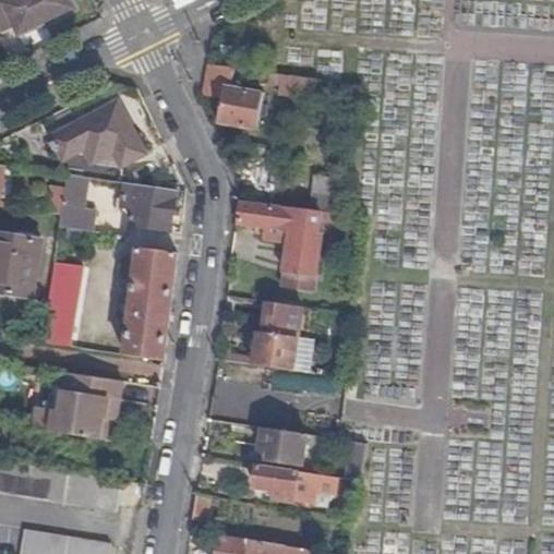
[(71,8),(67,0),(0,0),(0,31),(1,33),(13,27),(17,35),(71,8)]
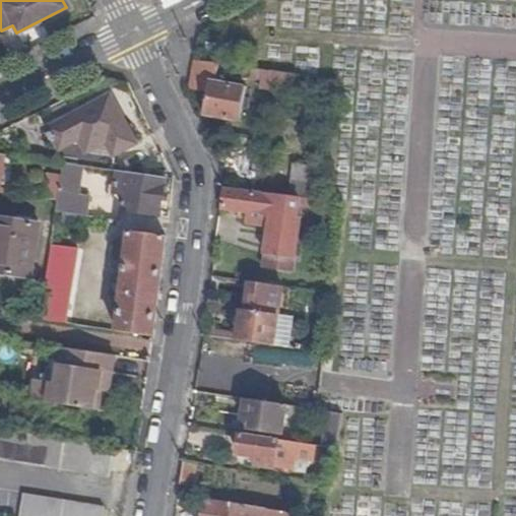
[(214,62),(191,59),(187,87),(204,88),(201,112),(238,117),(243,84),(211,79),(212,72),(214,62)]
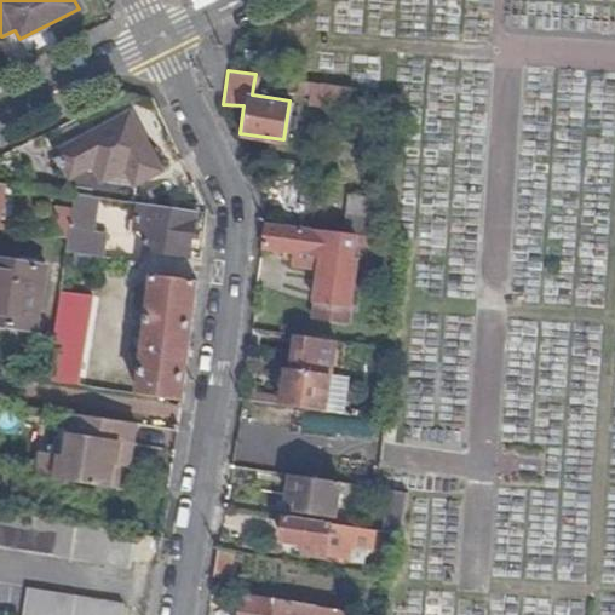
[(310,81),(256,74),(253,86),(309,95),(310,81)]
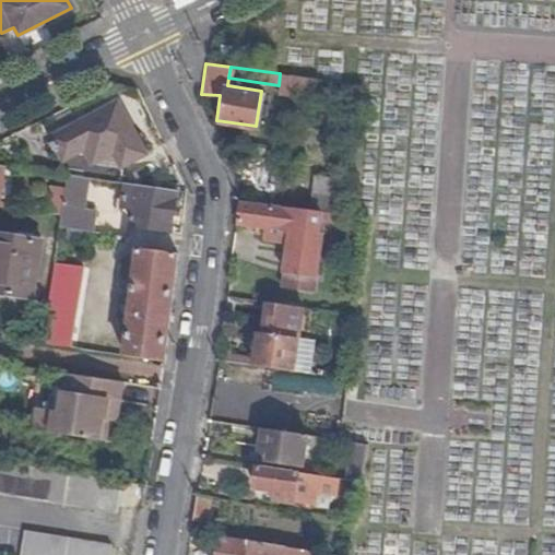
[(316,78),(280,73),(279,85),(276,94),(313,99),(316,78)]
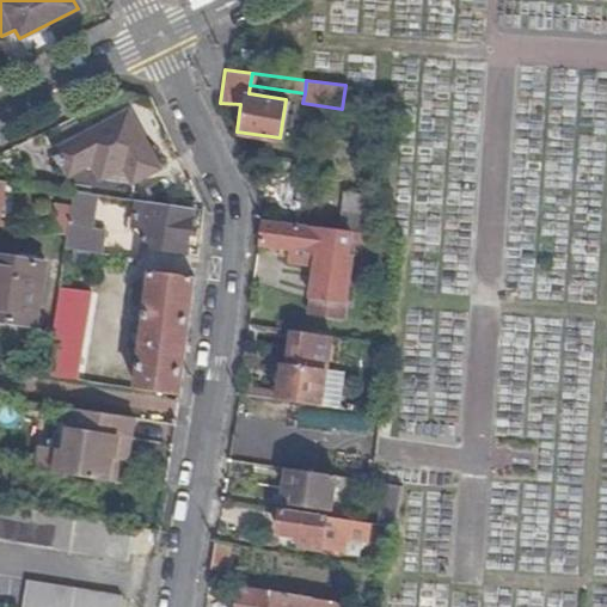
[(90,191),(136,198),(140,198),(130,178),(155,166),(129,111),(79,135),(81,138),(57,149),(78,190),(90,191)]
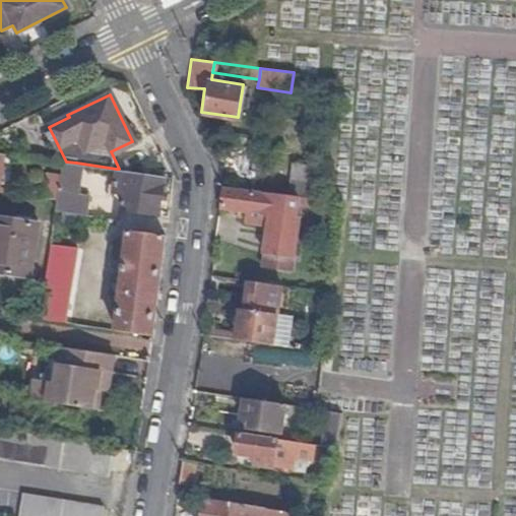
[(66,162),(61,160),(59,178),(73,181),(76,163),(66,162)]
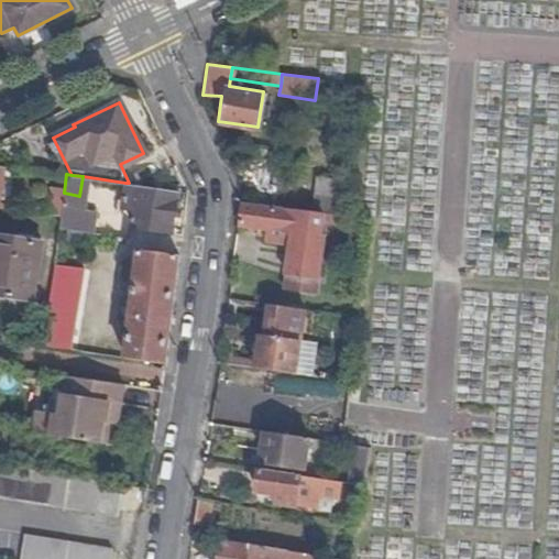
[(309,210),(343,214),(347,178),(315,174),(309,210)]
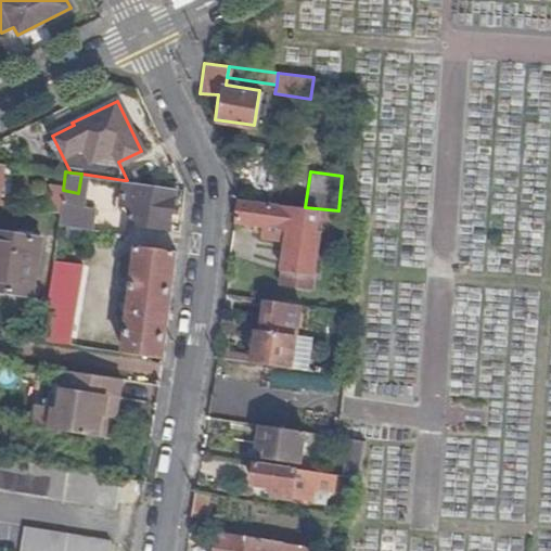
[(169,228),(175,188),(127,180),(124,180),(124,186),(131,187),(127,216),(141,218),(140,223),(169,228)]
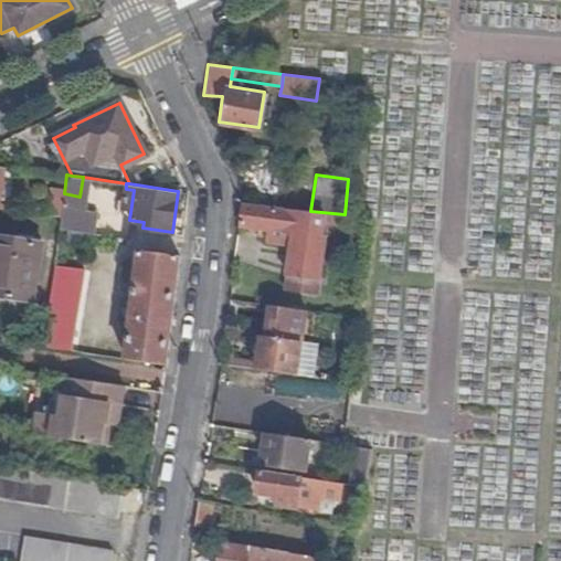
[(62,210),(76,212),(80,197),(64,193),(62,210)]
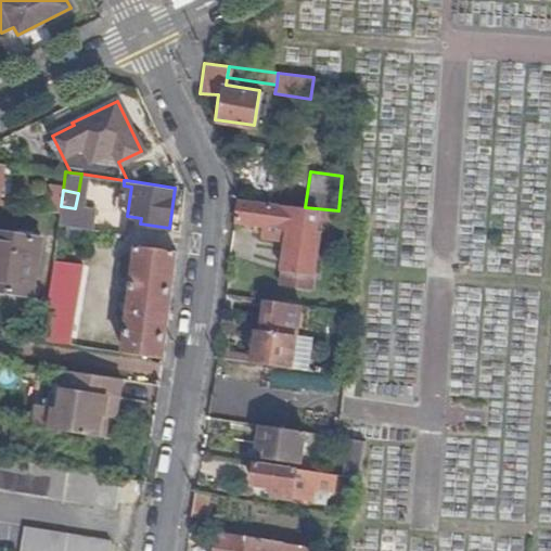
[(299,206),(236,199),(234,220),(265,222),(264,235),(285,238),(282,269),(312,273),(320,219),(298,217),(299,206)]
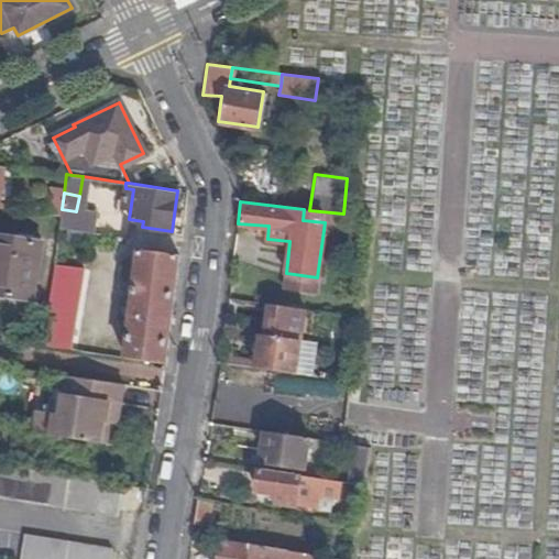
[(78,229),(87,230),(89,212),(76,211),(62,209),(59,226),(78,229)]
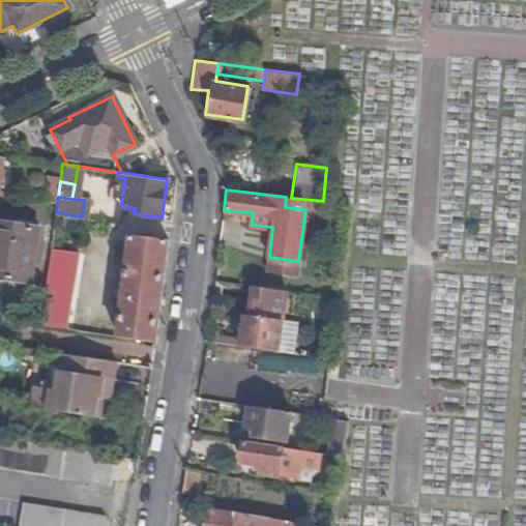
[(326,212),(326,202),(323,201),(291,198),(286,197),(285,207),(305,209),(326,212)]
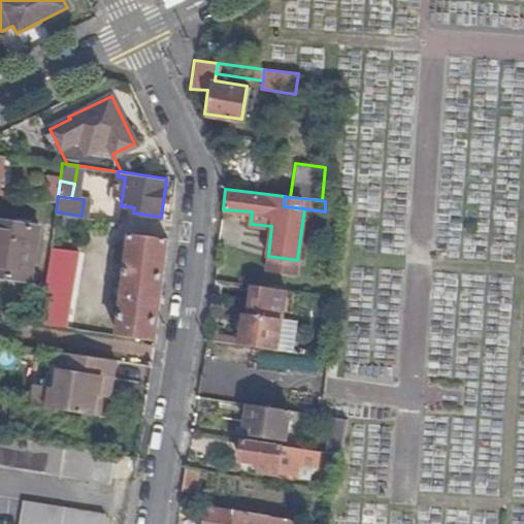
[(73,215),(60,214),(59,224),(71,225),(73,215)]
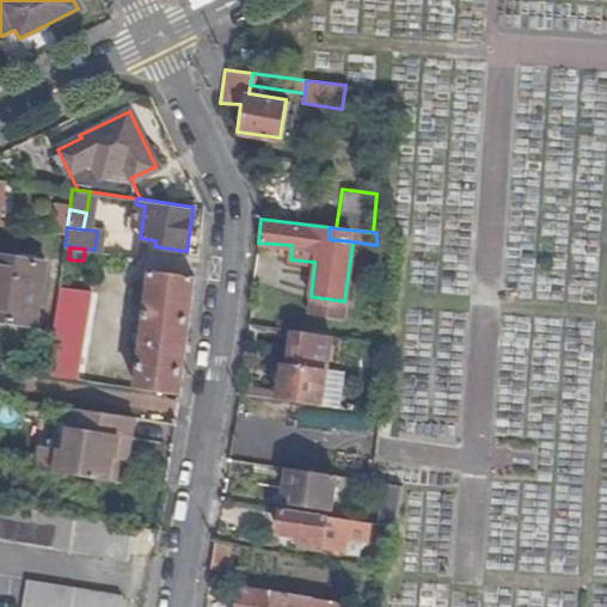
[(0,319),(36,324),(44,263),(0,256),(0,319)]
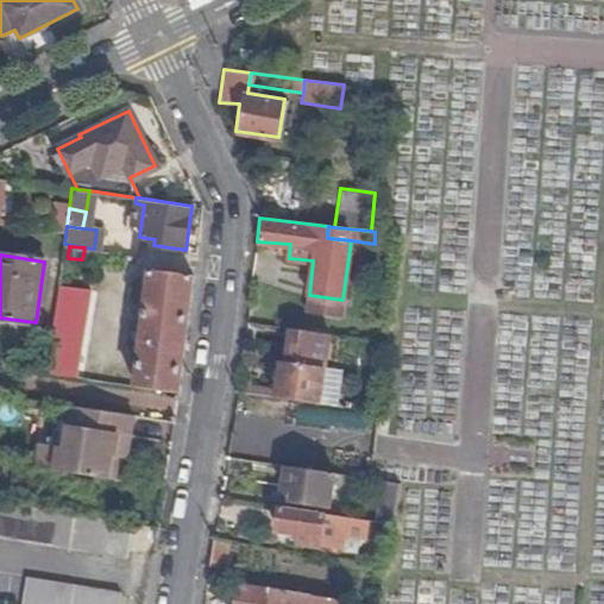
[(177,391),(193,274),(150,268),(134,385),(177,391)]
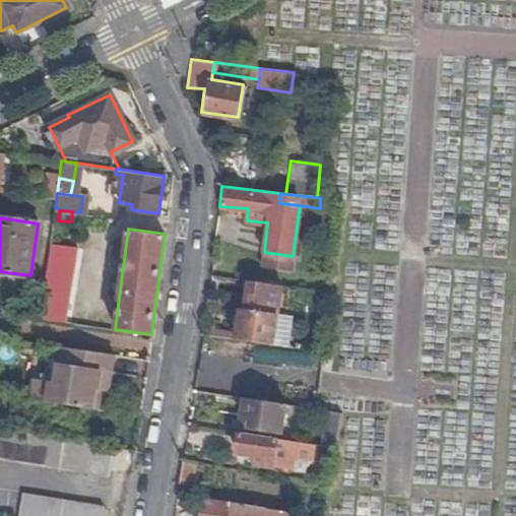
[(38,318),(64,322),(76,247),(50,243),(38,318)]
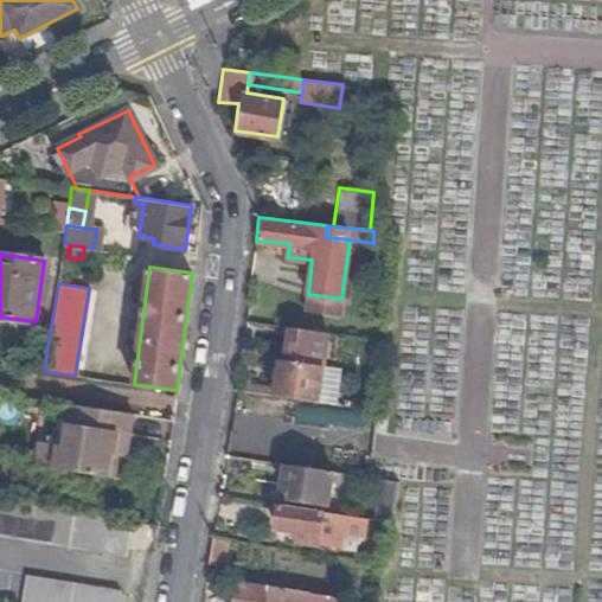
[(308,294),(306,311),(339,315),(341,299),(308,294)]
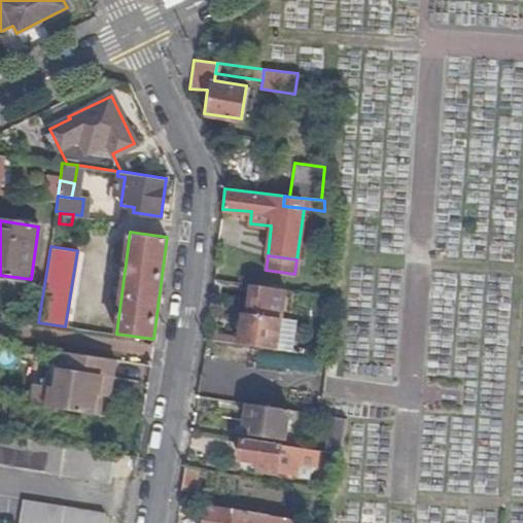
[(334,295),(337,280),(323,277),(320,293),(334,295)]
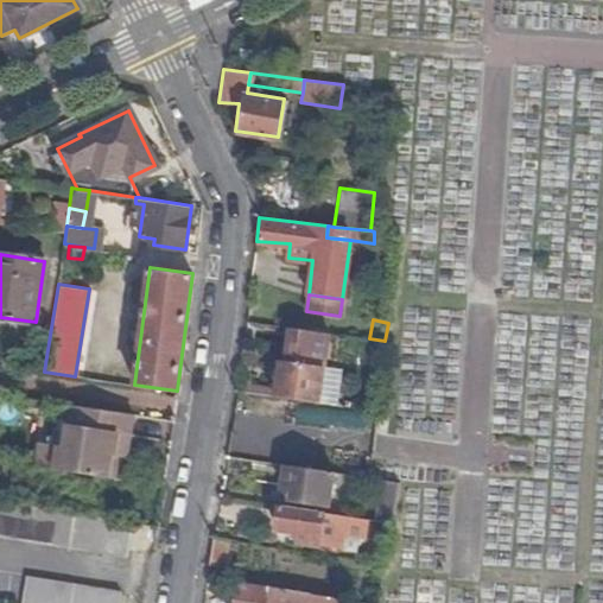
[(280,359),(274,397),(318,402),(328,332),(290,328),(286,360),(280,359)]
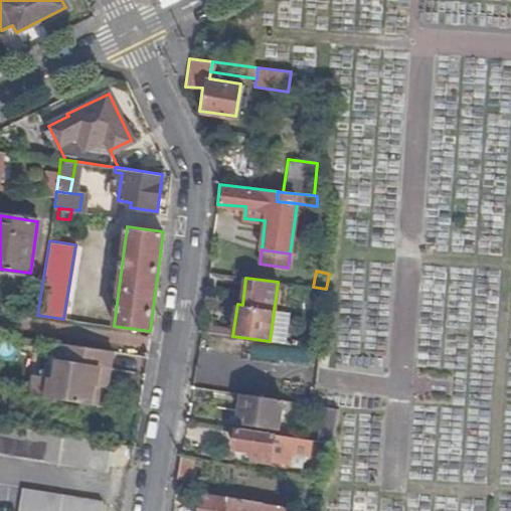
[(306,313),(301,345),(317,347),(321,316),(306,313)]
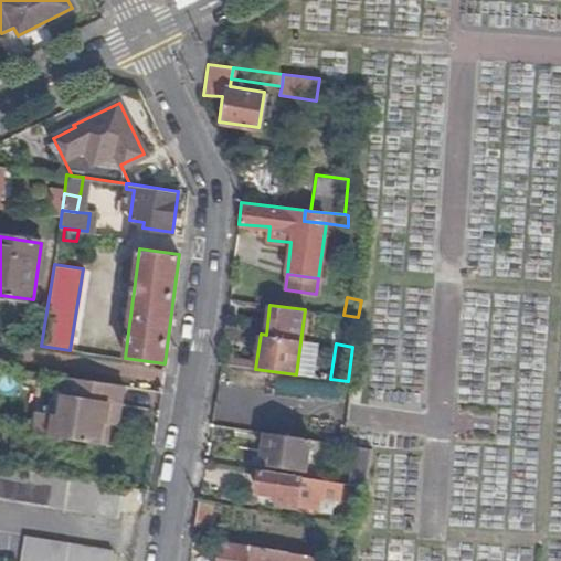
[(117,437),(119,376),(63,373),(62,406),(34,405),(32,433),(117,437)]
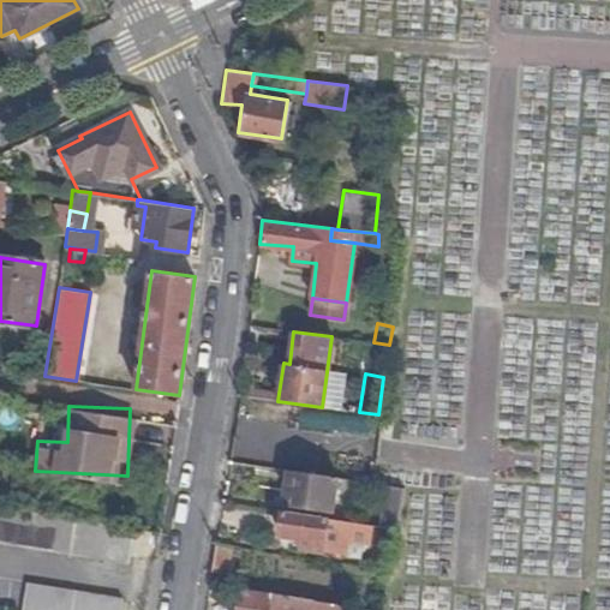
[(295,407),(294,422),(332,423),(332,410),(295,407)]
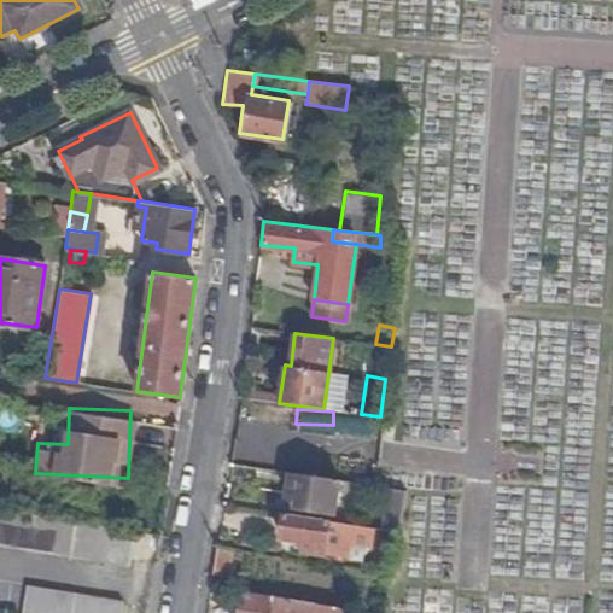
[(338,478),(290,471),(287,492),(299,495),(297,505),(333,509),(338,478)]
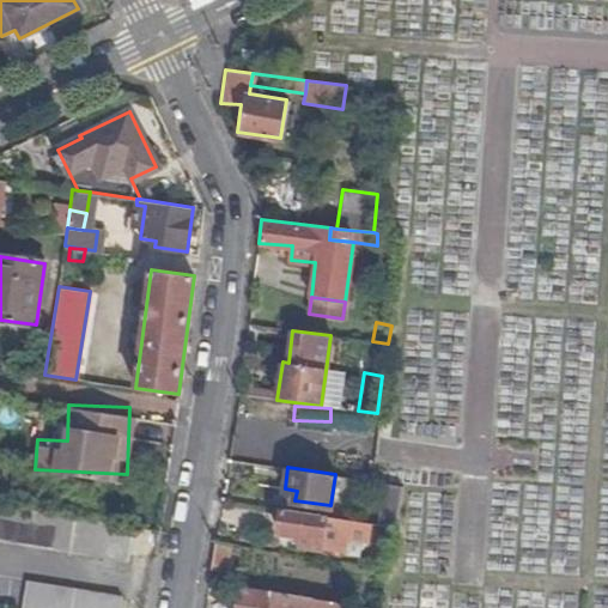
[(0,540),(127,560),(132,526),(0,504),(0,540)]
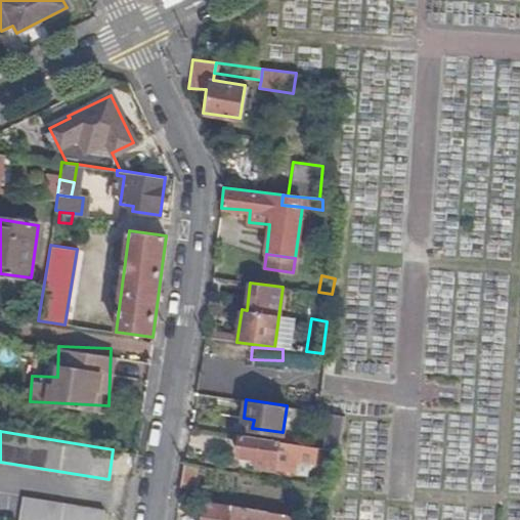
[(290,451),(311,456),(313,444),(241,434),(237,453),(259,457),(257,466),(274,468),(277,448),(290,450),(290,451)]
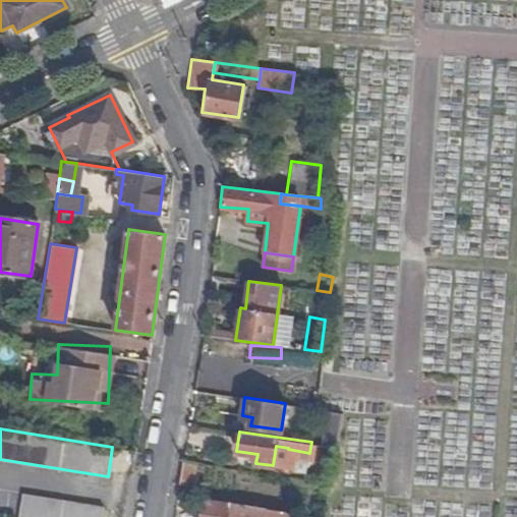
[(334,458),(336,446),(321,444),(311,442),(309,453),(334,458)]
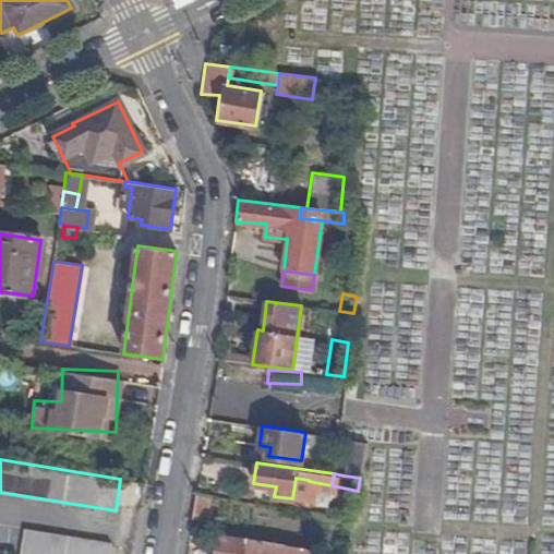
[(107,553),(109,543),(23,529),(19,553),(107,553)]
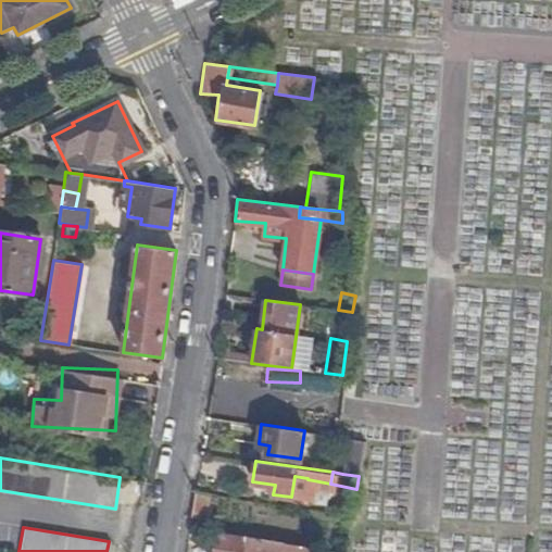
[(297,551),(299,544),(216,531),(212,551),(297,551)]
